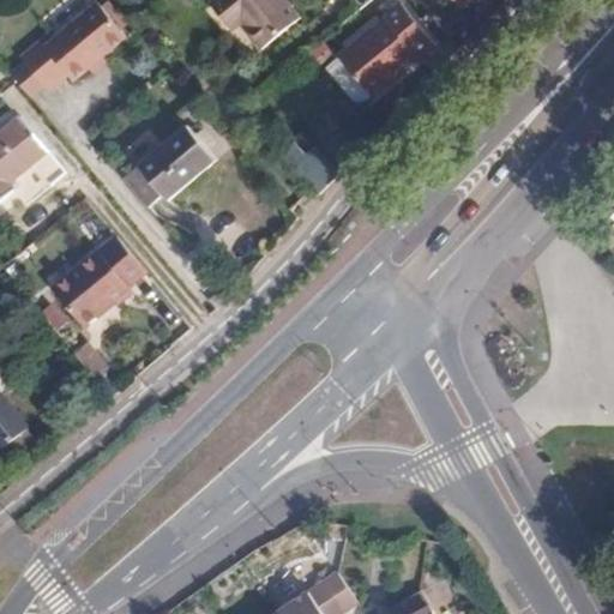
[(300,18),(286,0),(215,0),(211,5),(227,23),(233,17),(262,50),(300,18)]
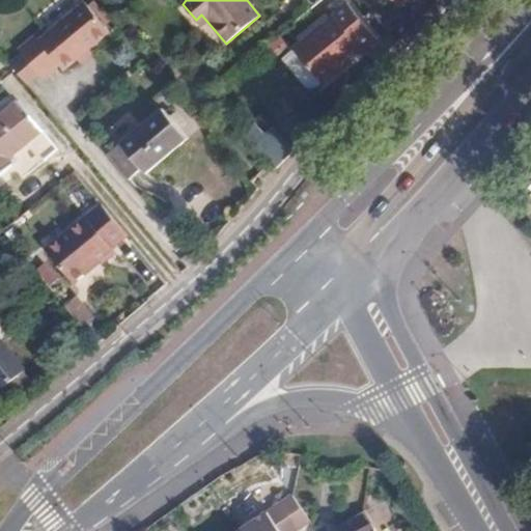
[(375,34),(346,1),(331,14),(333,16),(295,46),(325,81),(364,48),(362,47),(375,34)]
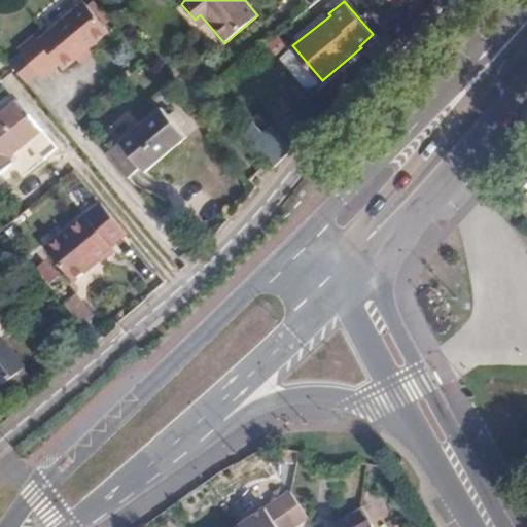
[(35,36),(18,50),(43,80),(58,66),(62,71),(107,32),(83,3),(39,41),(35,36)]
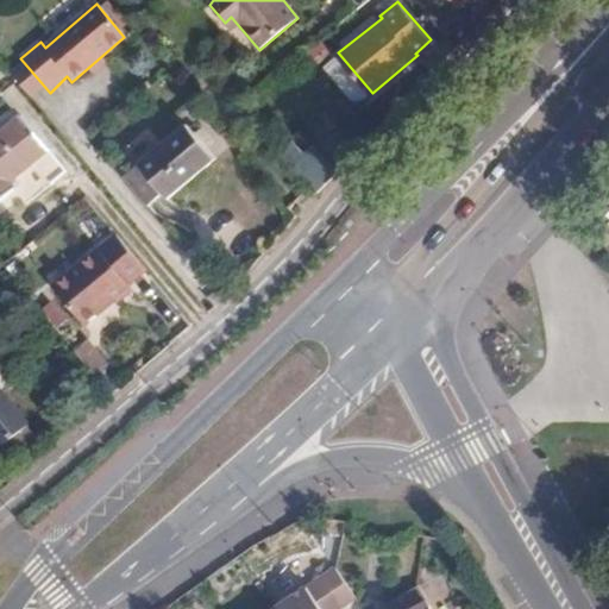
[(331,51),(326,46),(314,56),(319,61),(331,51)]
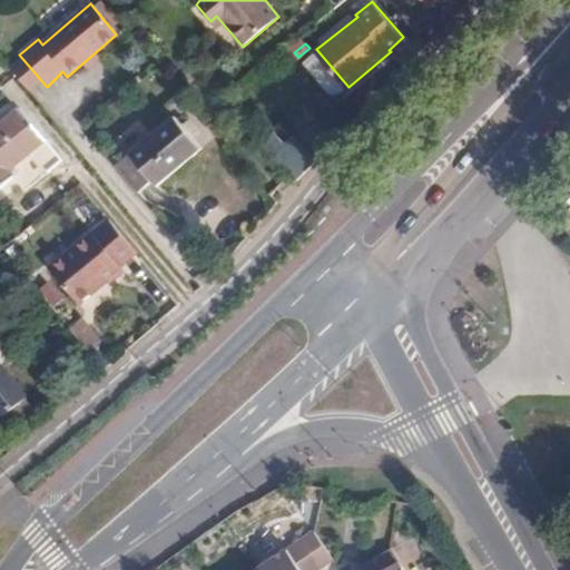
[(8,173),(15,167),(43,143),(16,109),(0,121),(0,190),(13,180),(8,173)]
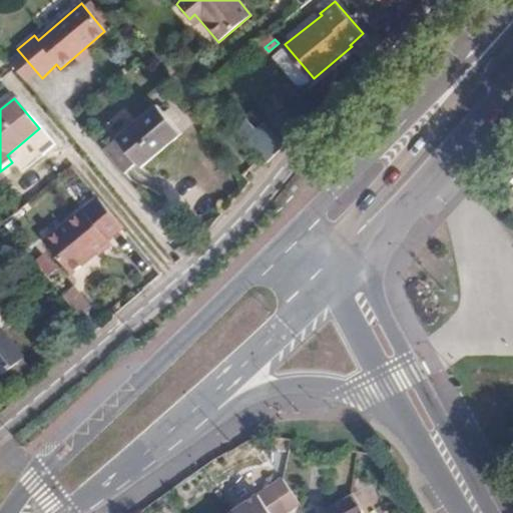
[(176,135),(154,109),(114,141),(102,150),(120,172),(131,163),(136,168),(176,135)]
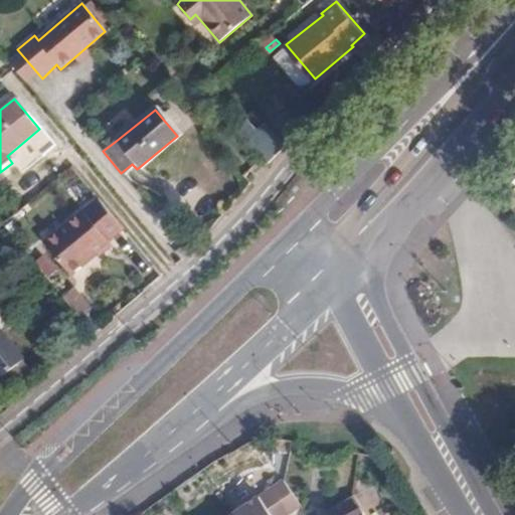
[(19,157),(13,151),(7,156),(12,163),(19,157)]
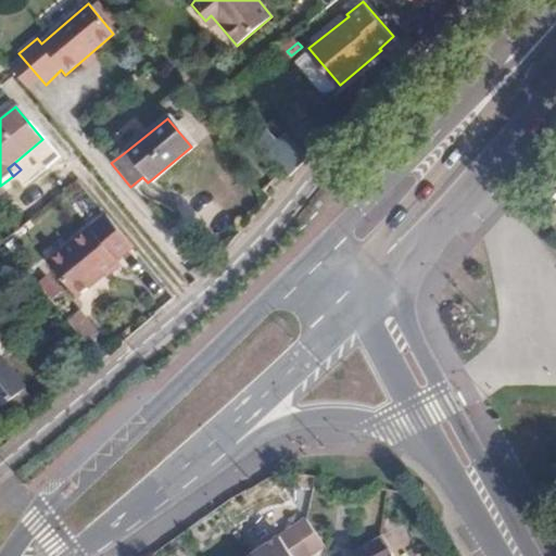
[(102,274),(116,262),(133,249),(106,217),(48,263),(77,299),(105,277),(102,274)]
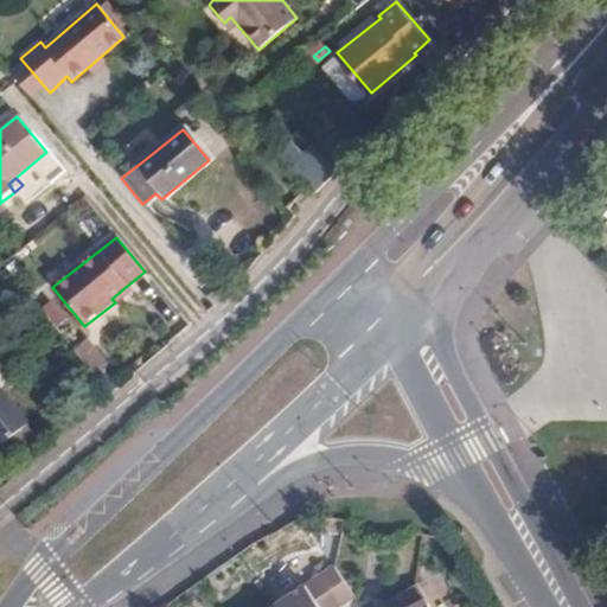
[(131,291),(127,286),(112,299),(115,302),(131,291)]
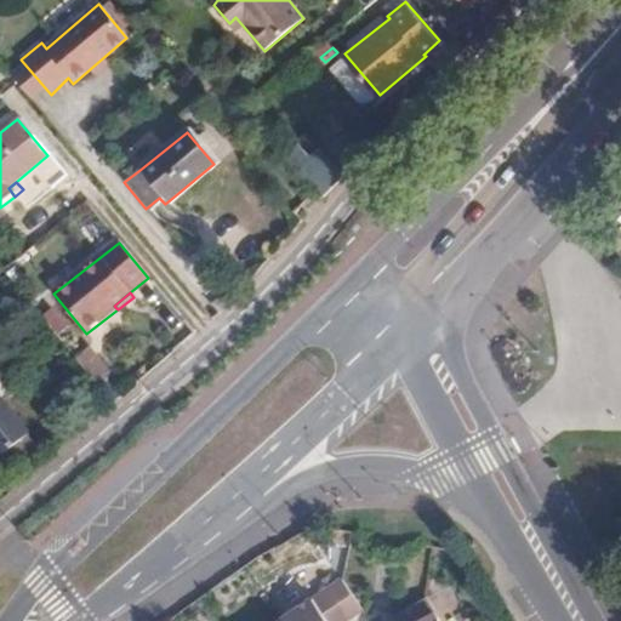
[(73,358),(92,383),(108,370),(87,346),(73,358)]
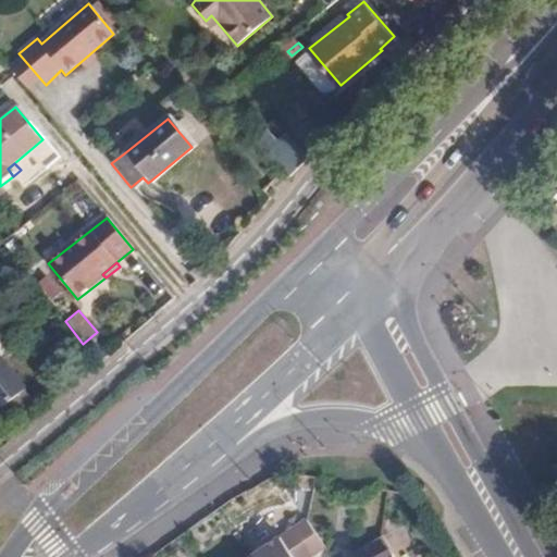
[(0,362),(0,409),(1,408),(21,393),(23,391),(0,362)]
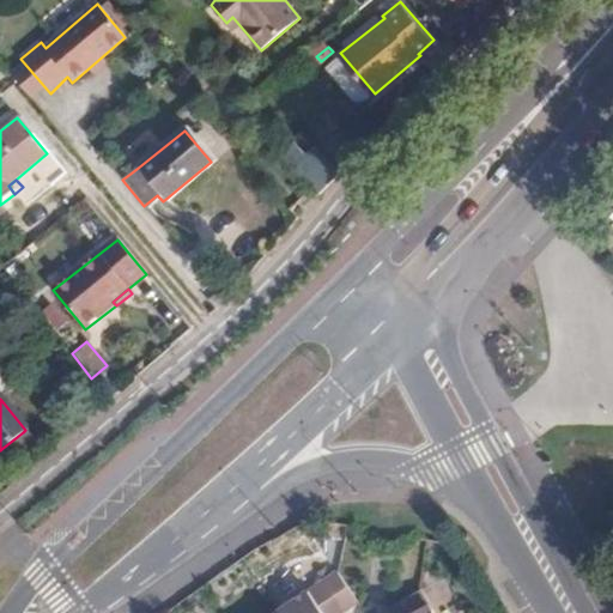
[(31,443),(23,432),(1,449),(10,460),(31,443)]
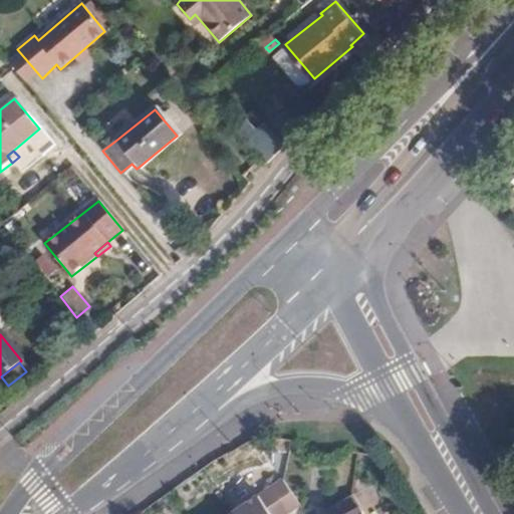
[(284,480),(272,488),(288,512),(301,504),(284,480)]
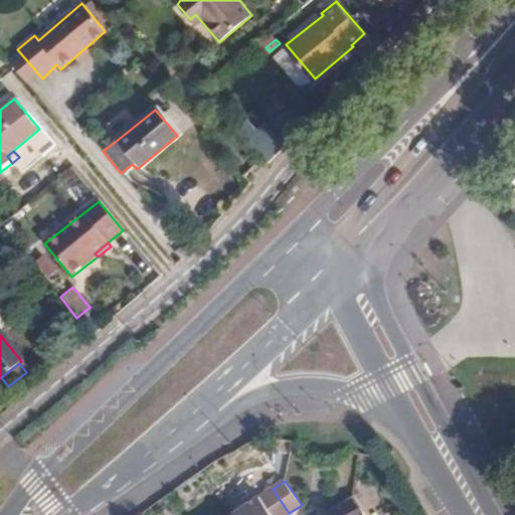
[(273,489),(235,513),(235,514),(287,514),(289,513),(273,489)]
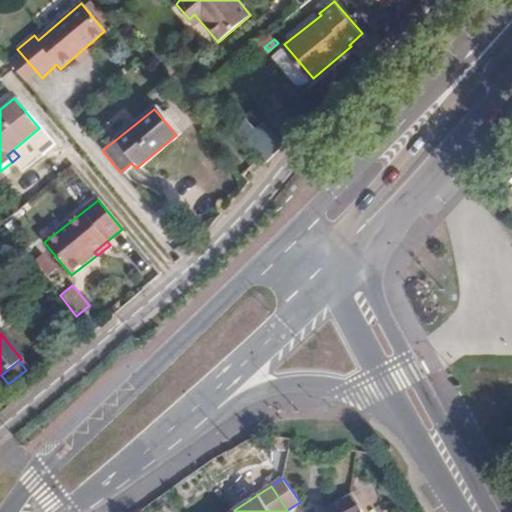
[(363,511),(351,493),(326,508),(328,511),(363,511)]
